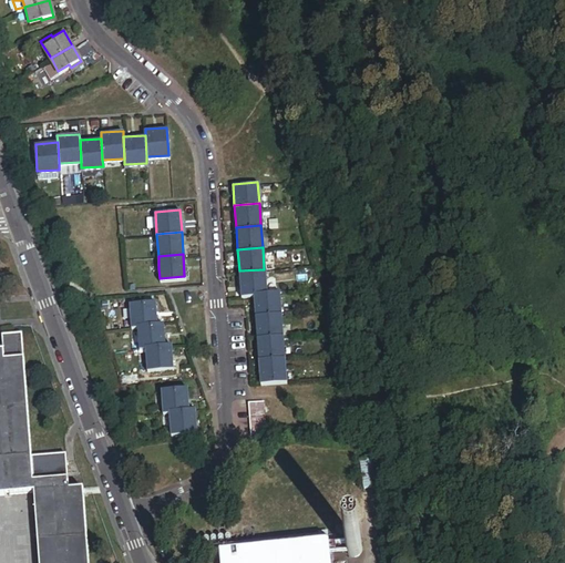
[(266,292),(264,269),(239,270),(242,294),(254,293),(266,292)]
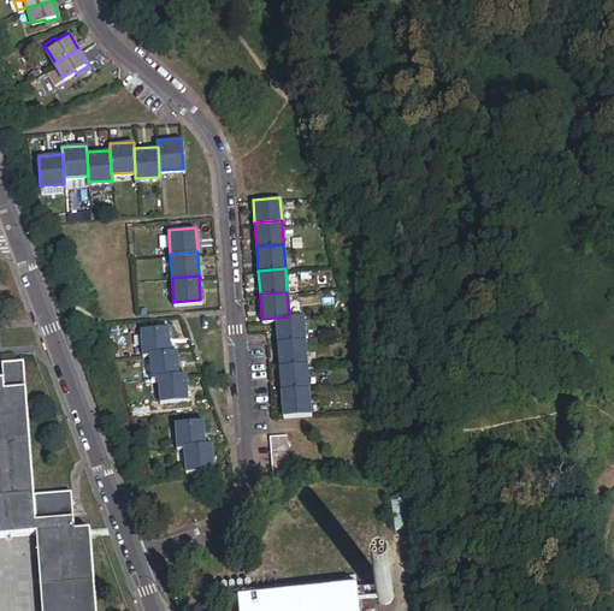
[(302,315),(289,316),(276,318),(277,340),(303,339),(302,315)]
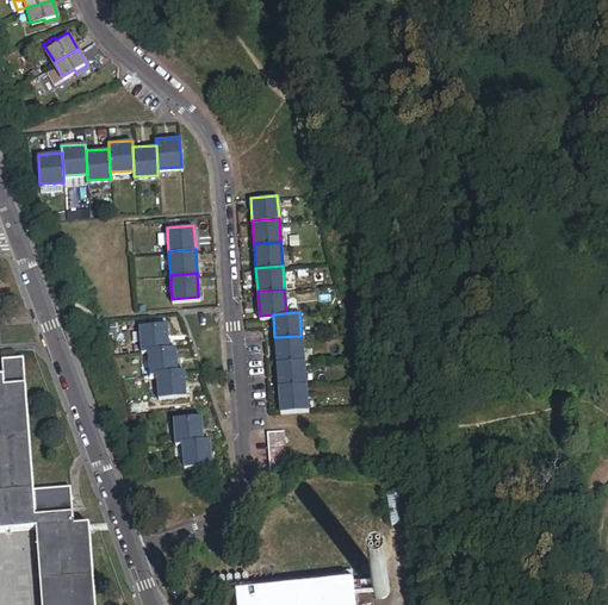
[(148,348),(168,347),(166,323),(140,324),(141,349),(148,348)]
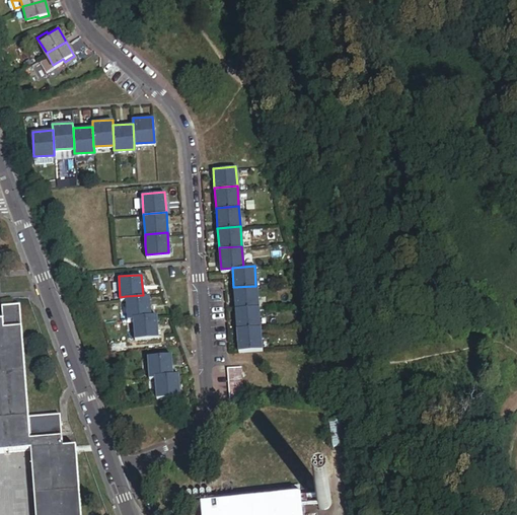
[(257,306),(255,286),(233,287),(235,307),(257,306)]
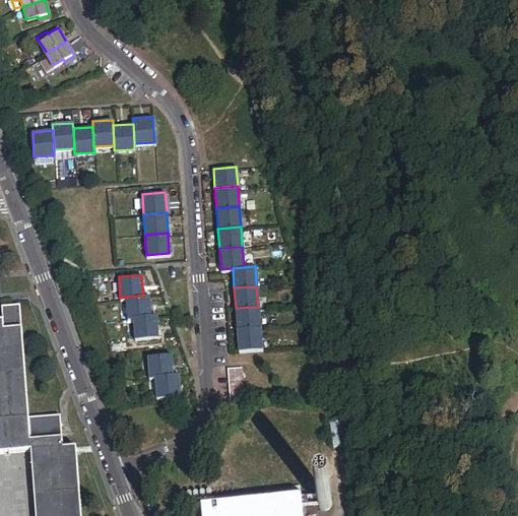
[(149,296),(143,296),(126,297),(127,317),(133,317),(150,315),(149,296)]
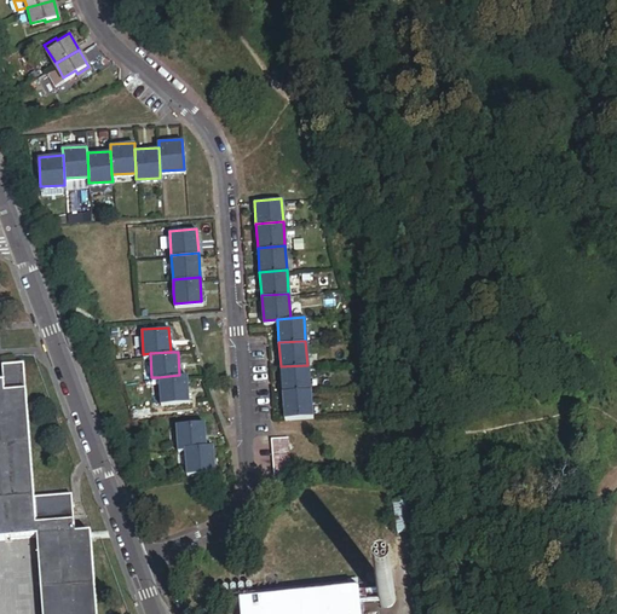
[(1,380),(0,380),(0,536),(35,534),(40,613),(94,613),(90,529),(73,531),(71,507),(70,493),(32,496),(23,361),(0,363),(1,380)]
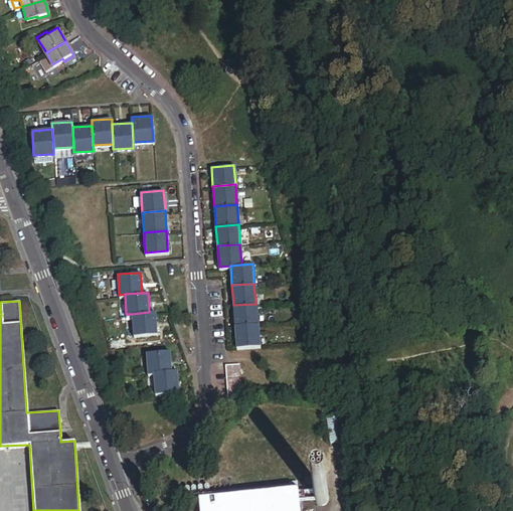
[(257,323),(255,304),(233,305),(235,325),(257,323)]
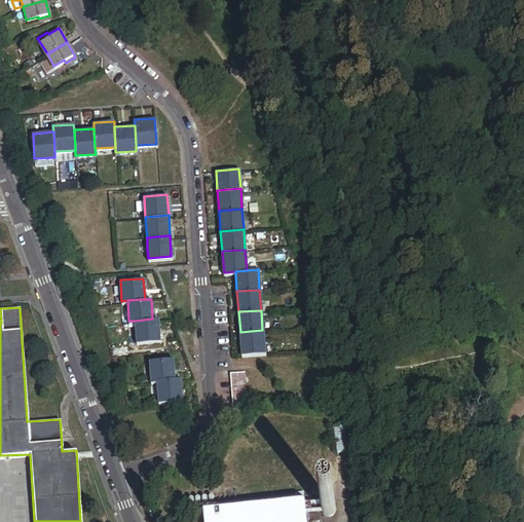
[(158,319),(152,319),(135,321),(137,340),(142,340),(159,339),(159,338),(158,319)]
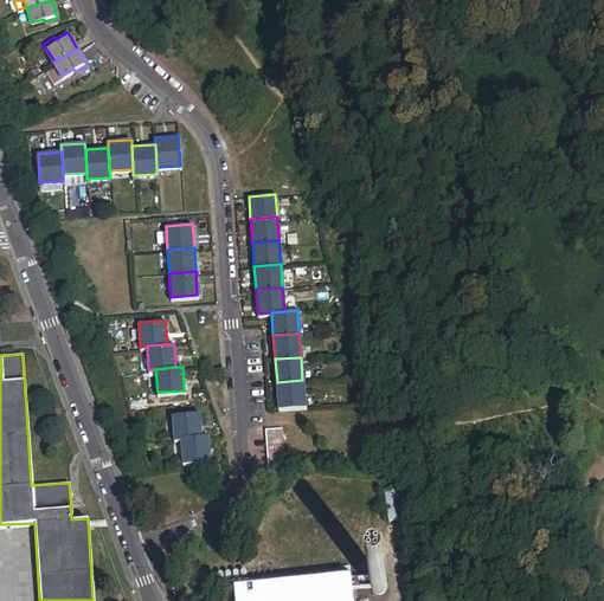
[(461,389),(460,377),(450,379),(445,379),(447,392),(461,389)]
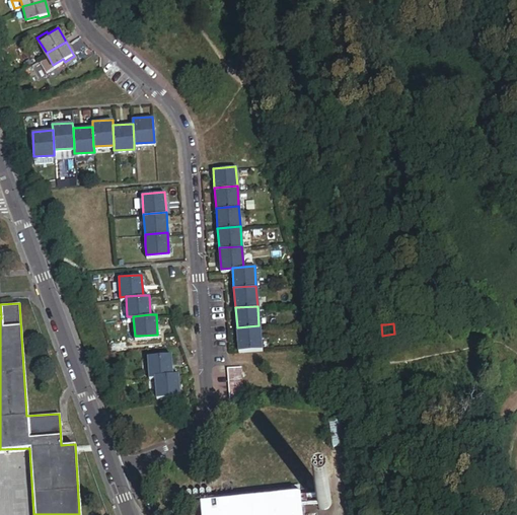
[(261,347),(259,325),(237,327),(238,348),(261,347)]
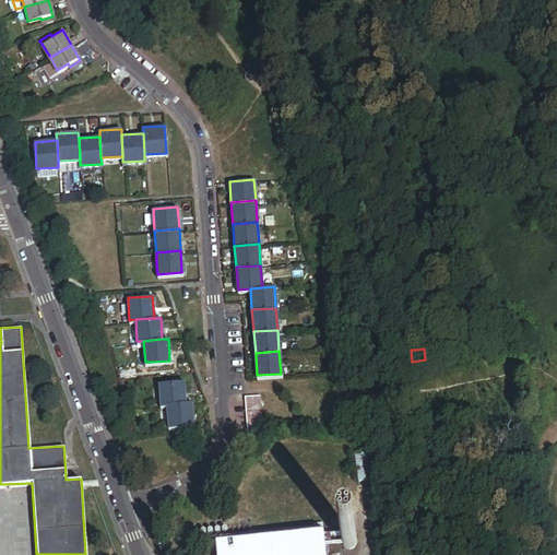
[(176,359),(169,359),(169,361),(151,362),(153,382),(160,382),(177,381),(176,359)]
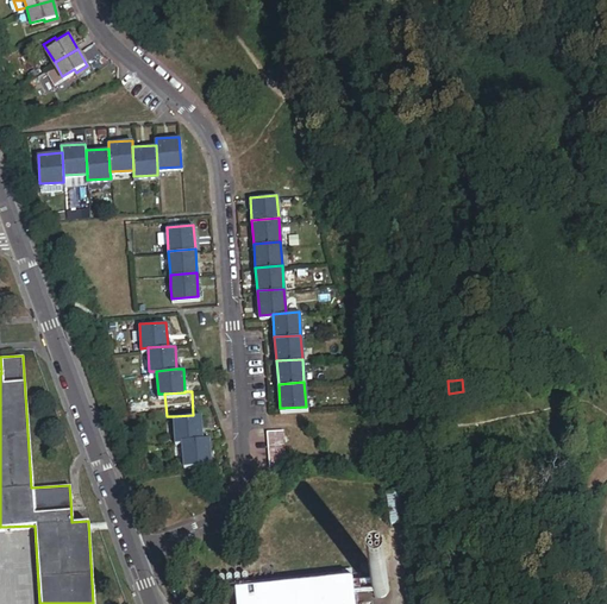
[(200,414),(193,415),(174,416),(175,440),(182,440),(201,439),(200,414)]
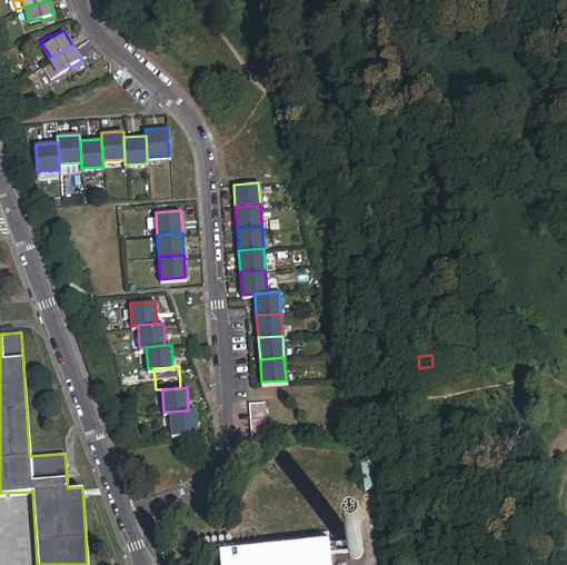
[(195,409),(188,410),(170,412),(171,434),(196,432),(195,409)]
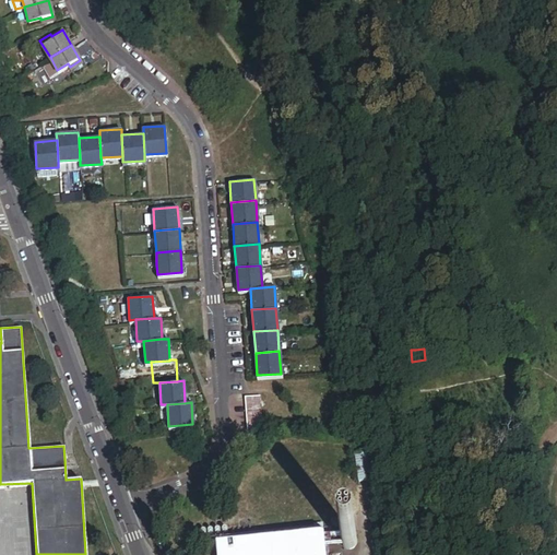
[(357,479),(370,476),(367,449),(354,451),(357,479)]
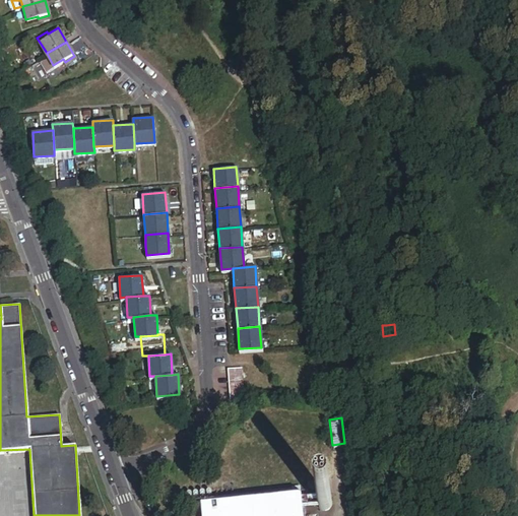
[(240,456),(230,456),(231,466),(241,466),(240,456)]
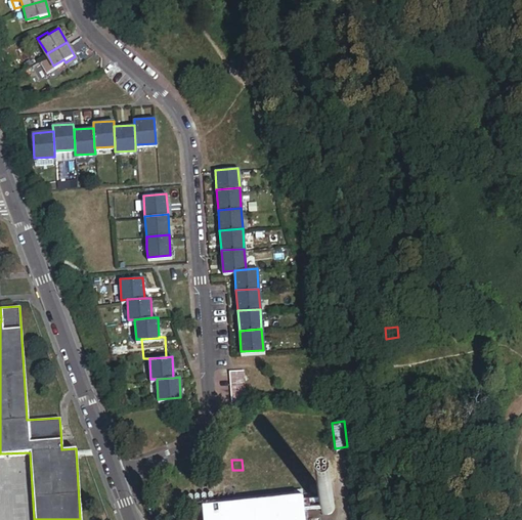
[(304,519),(302,493),(202,502),(203,519),(304,519)]
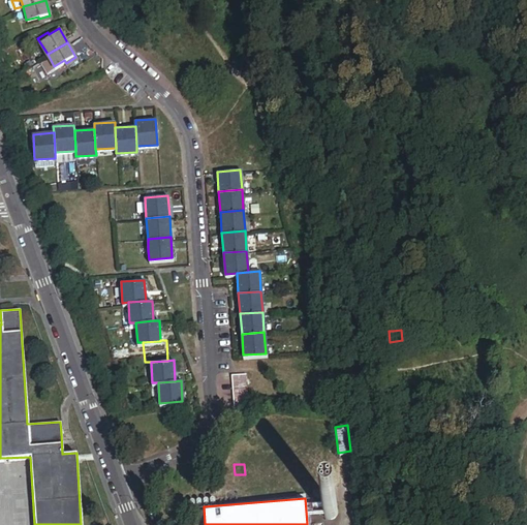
[(321,508),(321,511),(323,514),(326,515),(328,516),(331,516),(334,515),(336,513),(337,511),(337,507),(336,504),(334,502),(332,501),(329,501),(326,501),(323,503),(322,505),(321,508)]
